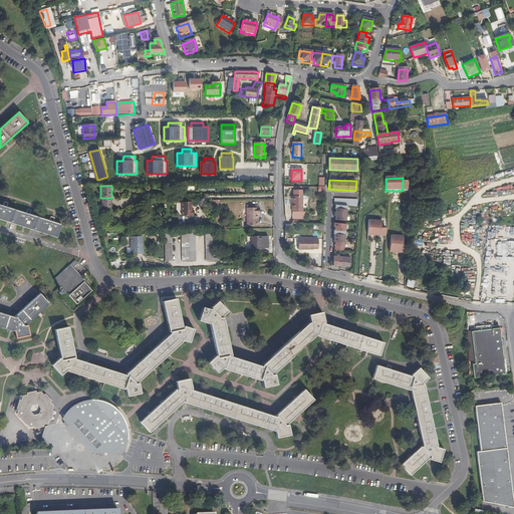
[(301,211),(302,189),(292,189),(292,196),(291,196),(291,211),(301,211)]
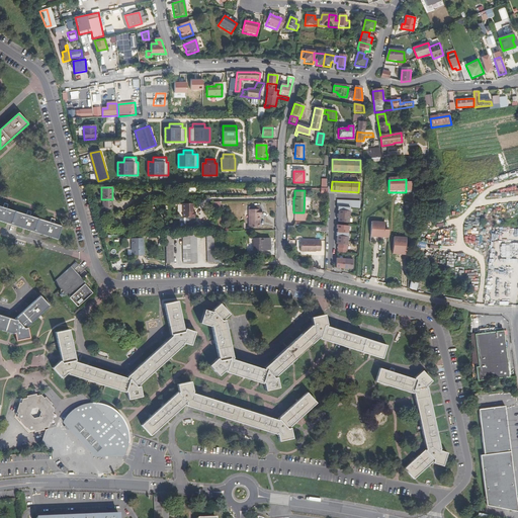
[(112,210),(112,199),(101,199),(102,210),(112,210)]
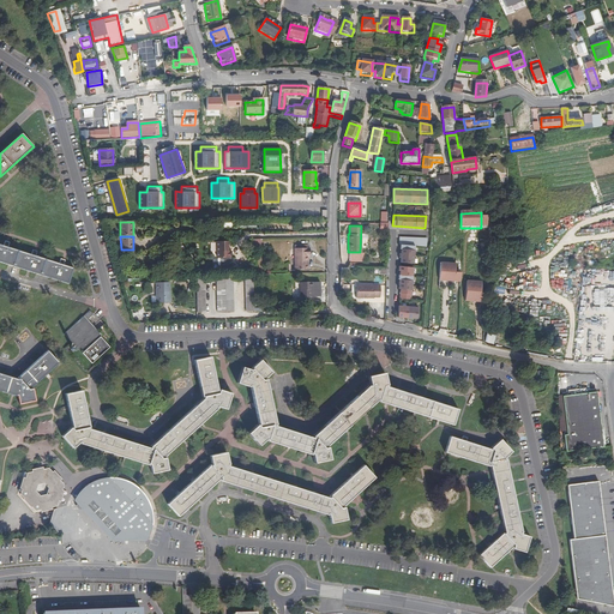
[(216,254),(229,254),(229,252),(227,252),(227,241),(214,242),(215,252),(216,252),(216,254)]
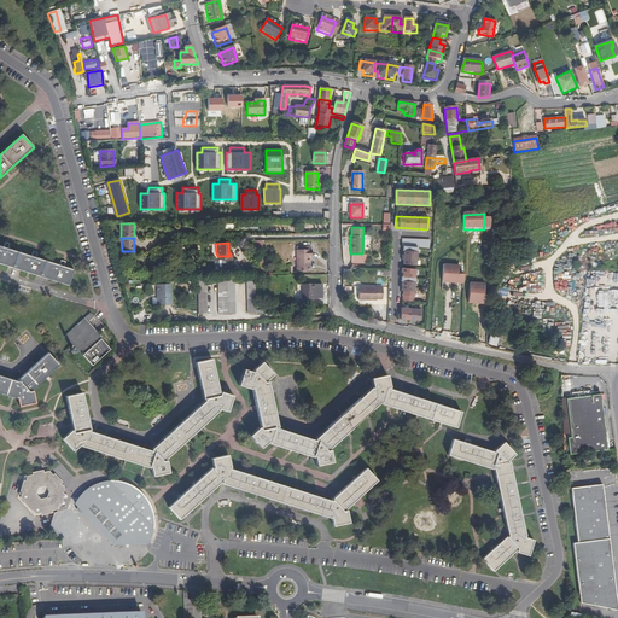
[(69,286),(74,270),(0,246),(0,395),(16,400),(16,398),(17,400),(19,408),(35,404),(33,392),(31,391),(47,378),(59,367),(47,355),(18,382),(18,383),(0,377),(0,263),(60,284),(69,286)]
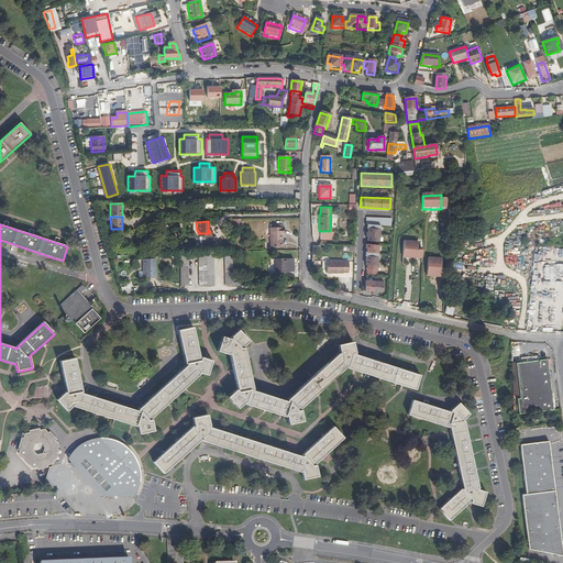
[(282,235),(280,229),(269,229),(269,249),(282,247),(282,235)]
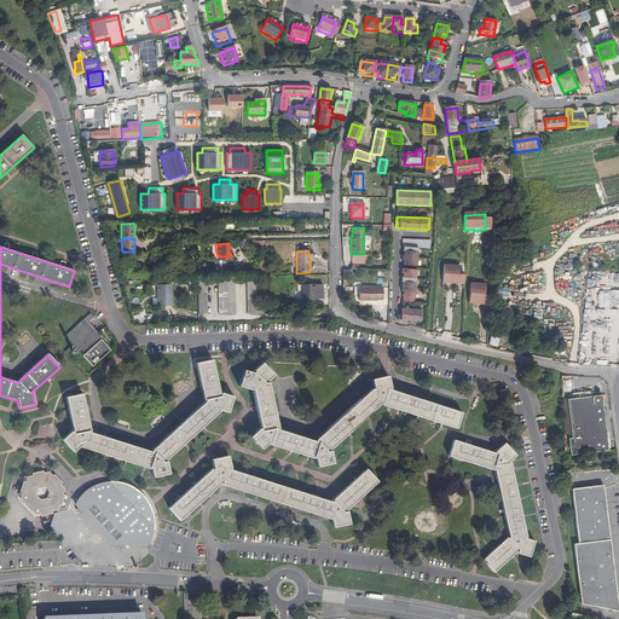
[(404,265),(417,266),(418,253),(405,252),(404,265)]
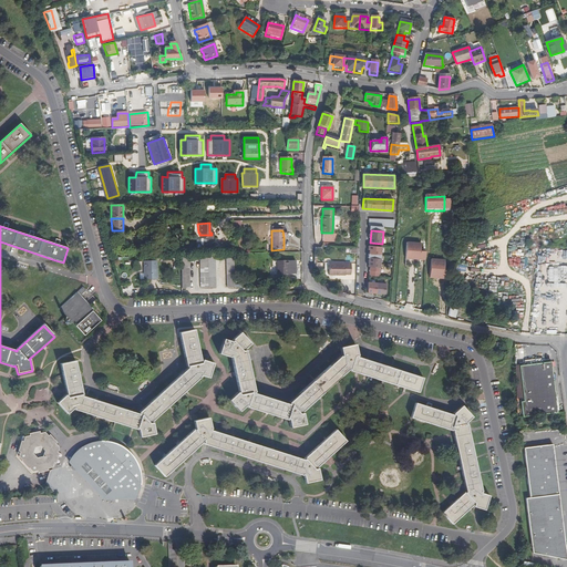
[(370,267),(370,276),(381,277),(382,247),(370,246),(368,267),(370,267)]
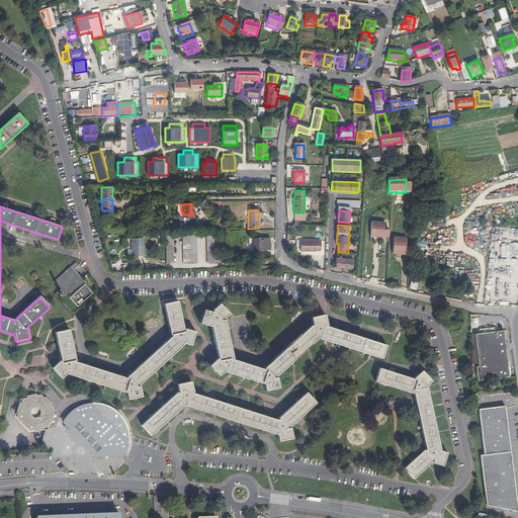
[(389,232),(383,232),(383,225),(371,225),(370,239),(389,240),(389,232)]
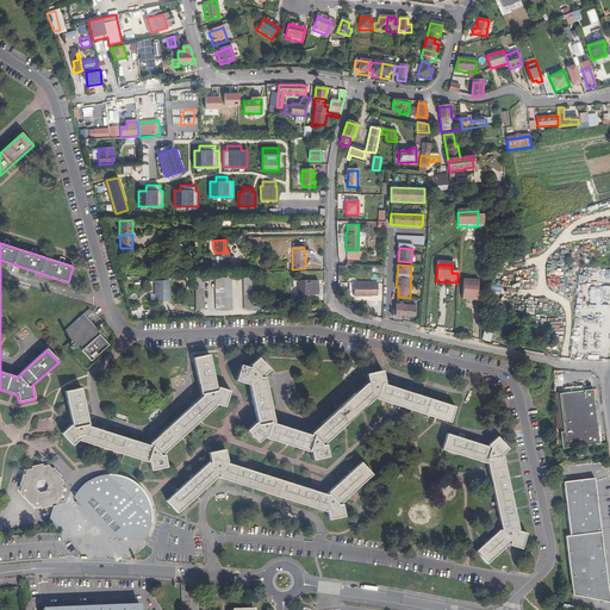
[(231,311),(231,275),(215,275),(216,311),(231,311)]
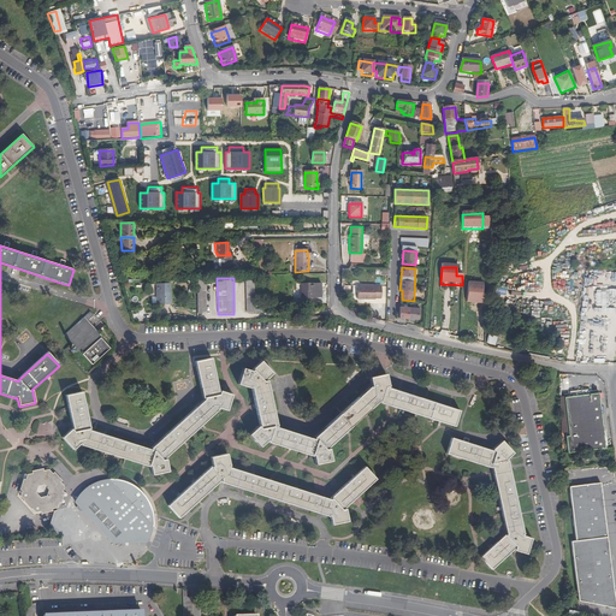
[(173,303),(172,283),(159,284),(159,303),(173,303)]
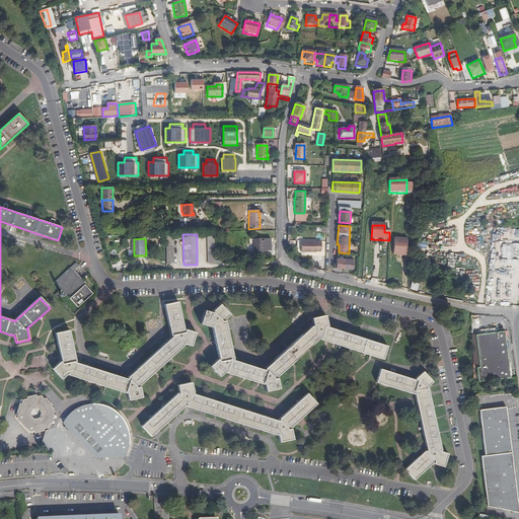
[(252,239),(252,251),(262,251),(263,243),(264,243),(264,239),(252,239)]
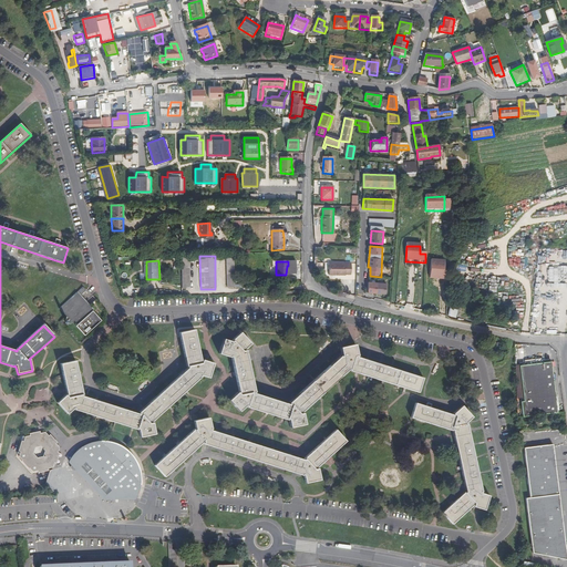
[(328,264),(328,268),(328,275),(343,276),(343,275),(349,275),(349,264),(328,264)]
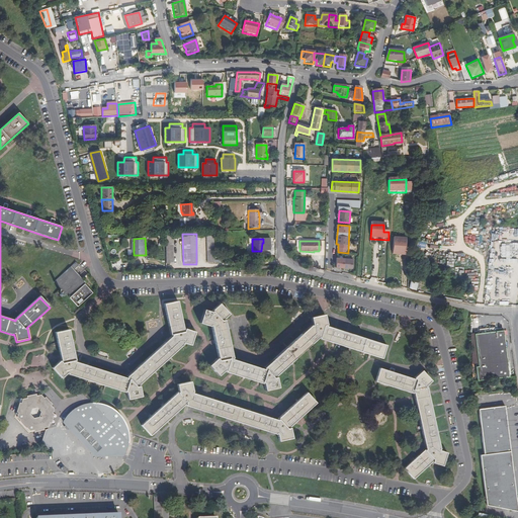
[(393,257),(410,259),(411,249),(406,248),(406,242),(394,241),(393,257)]
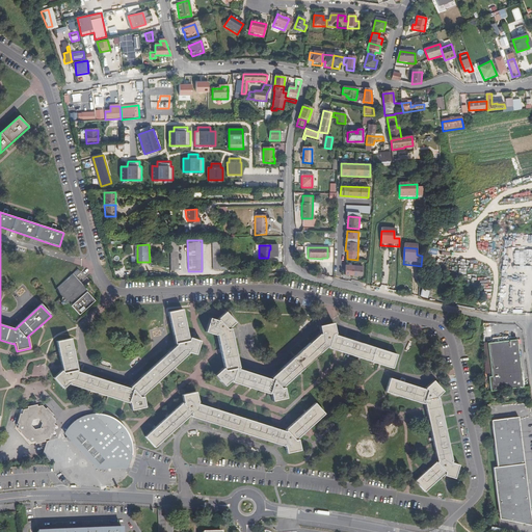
[(345,274),(362,275),(362,266),(345,265),(345,274)]
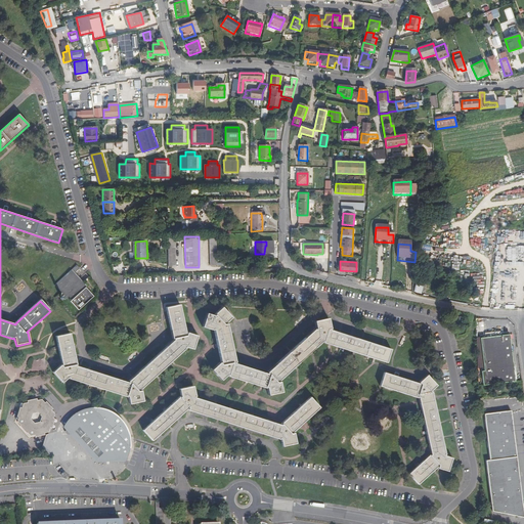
[(86,286),(75,273),(72,270),(55,286),(61,292),(70,301),(86,286)]
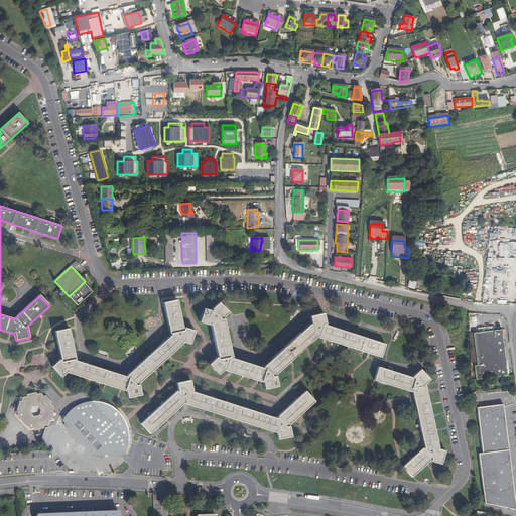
[(414,289),(416,281),(409,279),(407,287),(414,289)]
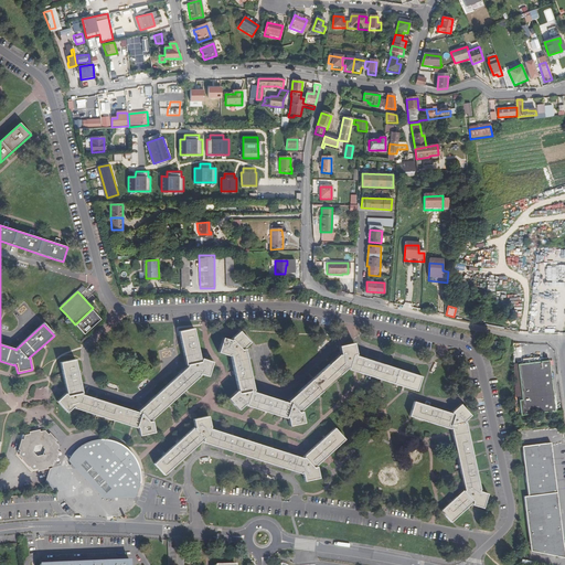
[(75,361),(61,364),(62,373),(66,390),(66,394),(65,395),(56,403),(66,414),(73,408),(73,409),(137,429),(137,428),(138,428),(139,436),(155,434),(152,422),(151,423),(150,422),(200,376),(199,375),(200,374),(209,377),(213,363),(202,360),(202,361),(200,361),(193,330),(179,332),(187,366),(135,415),(134,413),(82,396),(82,395),(83,395),(75,361)]
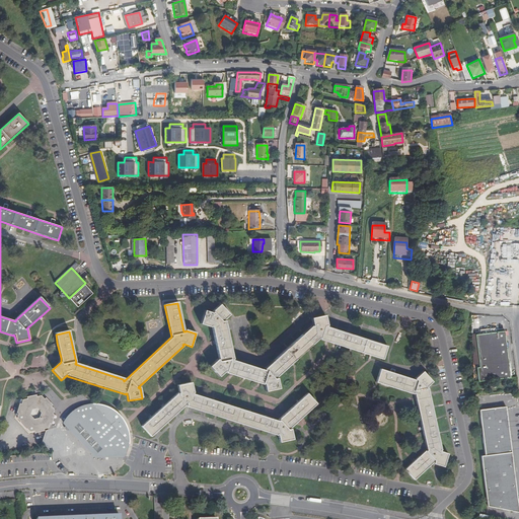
[(233,360),(224,321),(223,321),(223,320),(229,315),(220,305),(212,311),(213,313),(205,311),(201,324),(210,327),(211,326),(214,341),(215,344),(219,361),(218,362),(217,361),(210,367),(219,377),(225,372),(226,372),(226,373),(263,385),(263,384),(265,384),(266,392),(279,390),(277,380),(276,380),(276,379),(319,339),(320,339),(320,340),(368,356),(371,357),(383,360),(387,347),(326,327),(326,326),(324,316),(311,318),(313,327),(312,328),(311,327),(265,370),(266,371),(265,371),(231,361),(231,360),(233,360)]
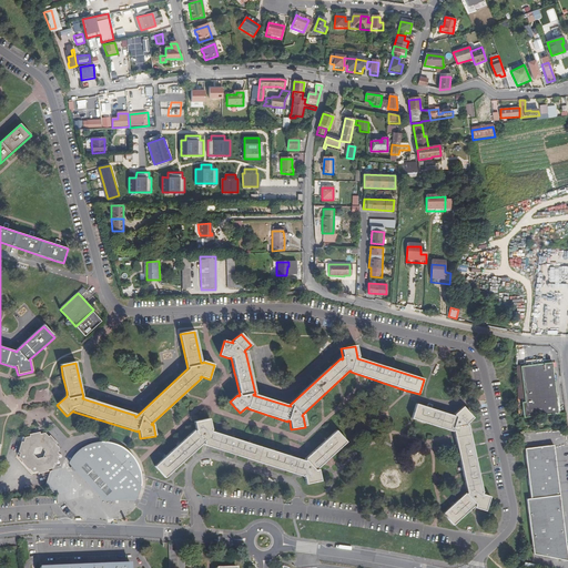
[(560,412),(554,361),(520,365),(521,371),(524,385),(524,394),(525,394),(526,401),(523,401),(524,416),(560,412)]
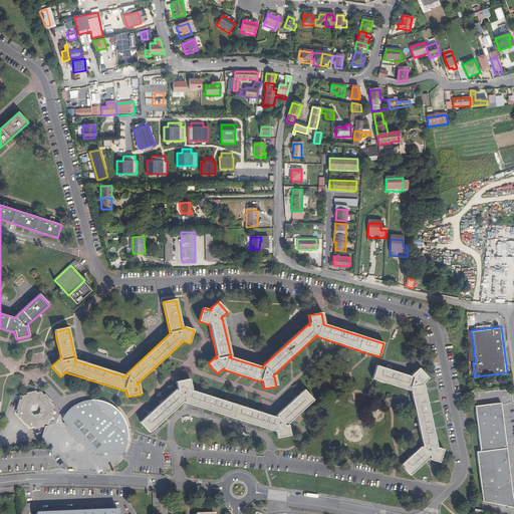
[(412,377),(376,366),(372,379),(409,392),(409,390),(410,390),(423,447),(422,448),(421,447),(401,465),(410,476),(412,474),(429,459),(430,459),(429,460),(440,463),(444,450),(436,448),(435,447),(437,446),(423,386),(422,386),(422,383),(427,378),(419,368),(411,375),(412,377)]
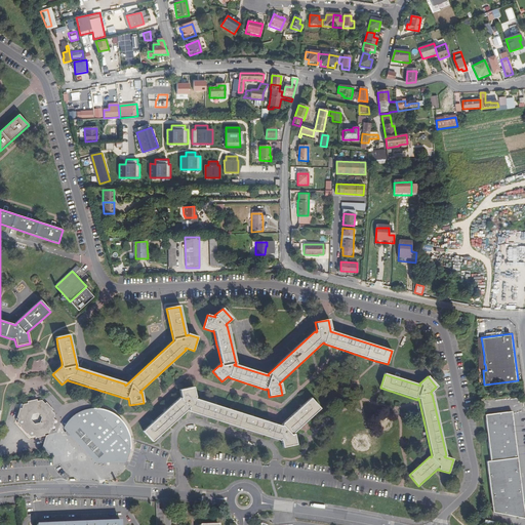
[(179,399),(143,432),(152,442),(155,440),(186,411),(275,440),(280,441),(280,440),(281,440),(283,448),(296,445),(295,440),(294,435),(293,435),(292,434),(306,421),(320,409),(311,399),(291,416),(281,426),(282,427),(281,427),(267,422),(195,399),(194,398),(195,398),(194,388),(179,391),(182,399),(180,399),(179,399)]
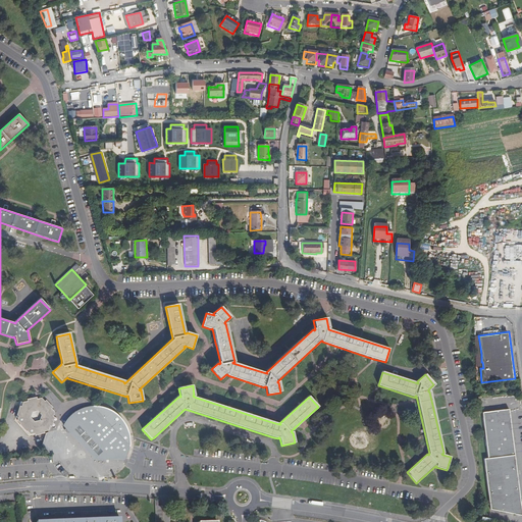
[(42,399),(24,403),(23,407),(21,406),(18,415),(19,416),(18,420),(21,424),(19,425),(25,432),(28,431),(30,434),(34,433),(35,435),(44,433),(44,432),(48,431),(54,413),(42,399)]
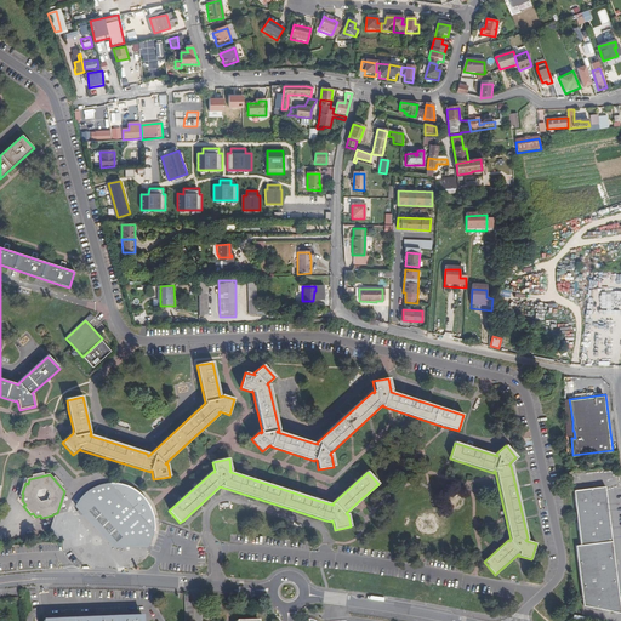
[(604,484),(574,489),(580,543),(575,543),(579,604),(620,611),(604,484)]
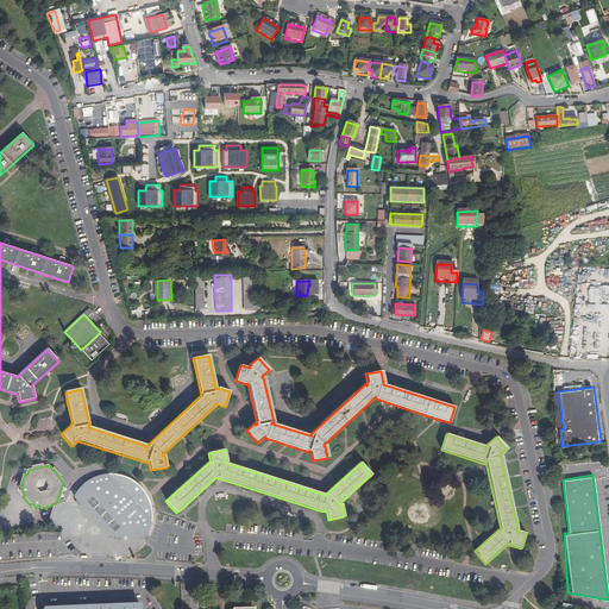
[(85,484),(76,500),(83,502),(100,521),(99,522),(105,529),(107,528),(114,537),(145,538),(149,529),(150,522),(151,515),(150,508),(148,501),(145,496),(143,491),(136,483),(131,482),(127,479),(120,477),(114,476),(111,476),(102,476),(94,478),(89,481),(85,484)]
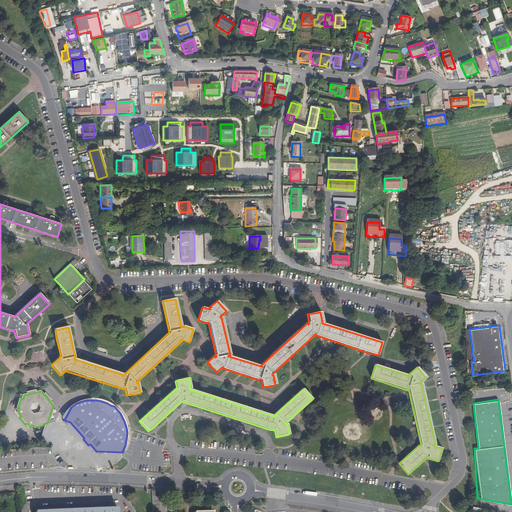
[(64,420),(71,407),(67,411),(64,414),(61,419),(89,451),(96,451),(90,444),(88,445),(83,439),(84,438),(70,422),(64,420)]
